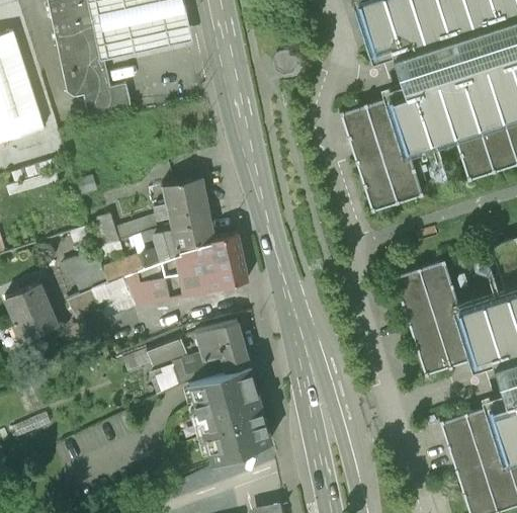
[(0,0),(0,10),(17,5),(15,0),(0,0)]
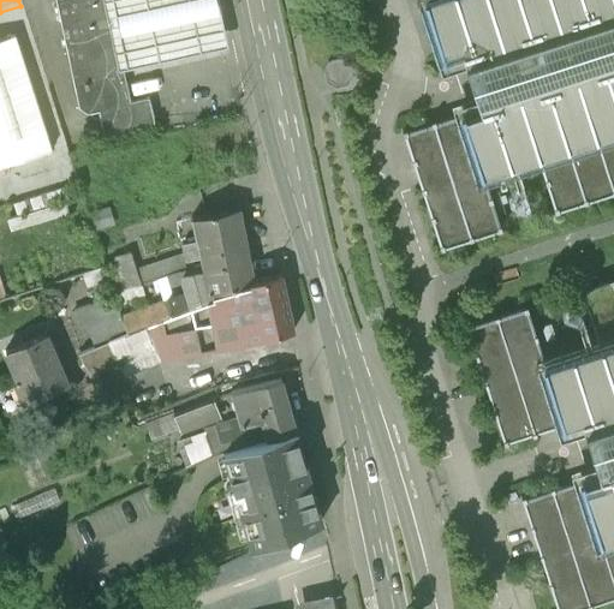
[(55,0),(79,109),(89,115),(100,113),(103,136),(153,125),(148,101),(130,105),(123,70),(127,67),(112,0),(55,0)]
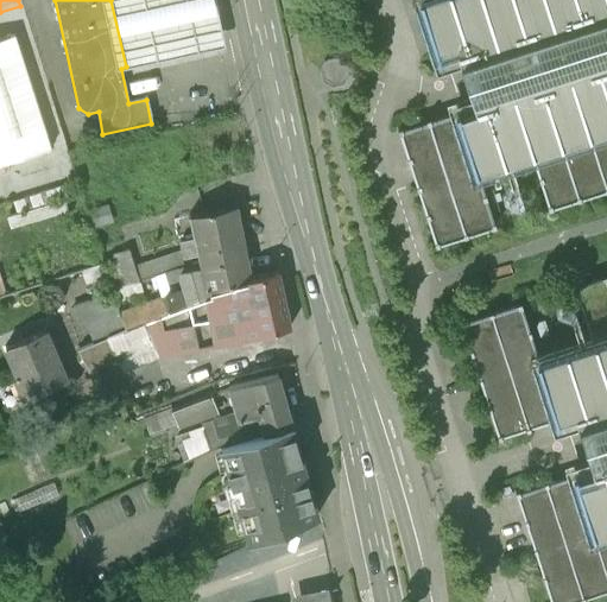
[(212,0),(111,0),(126,67),(222,45),(212,0)]
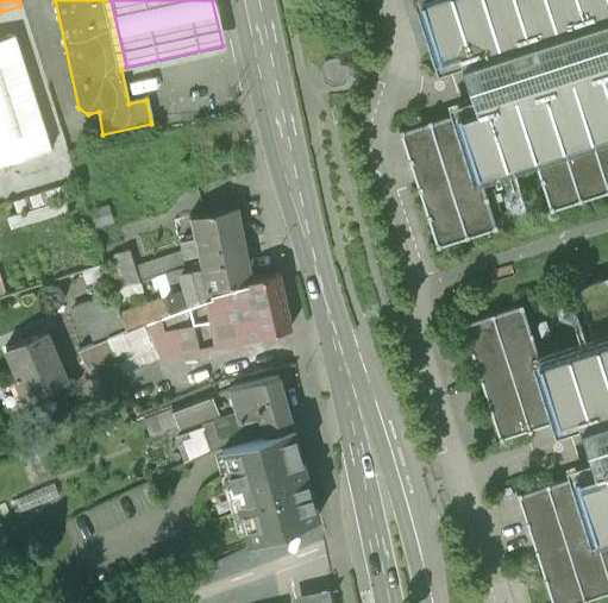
[(607,0),(419,0),(439,60),(461,52),(471,86),(477,105),(399,130),(437,247),(497,227),(478,171),(532,154),(550,211),(607,190),(607,0)]
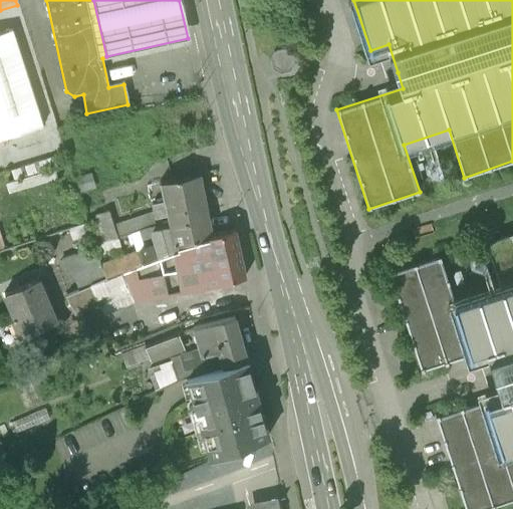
[(13,31),(0,34),(0,142),(44,129),(13,31)]
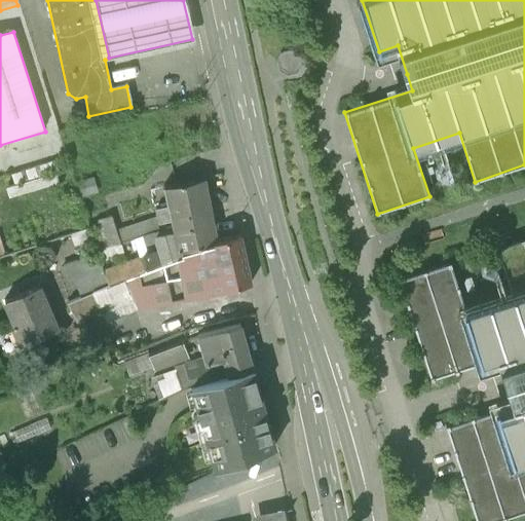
[(203,183),(164,191),(169,212),(162,214),(164,225),(172,224),(174,231),(175,236),(213,228),(203,183)]
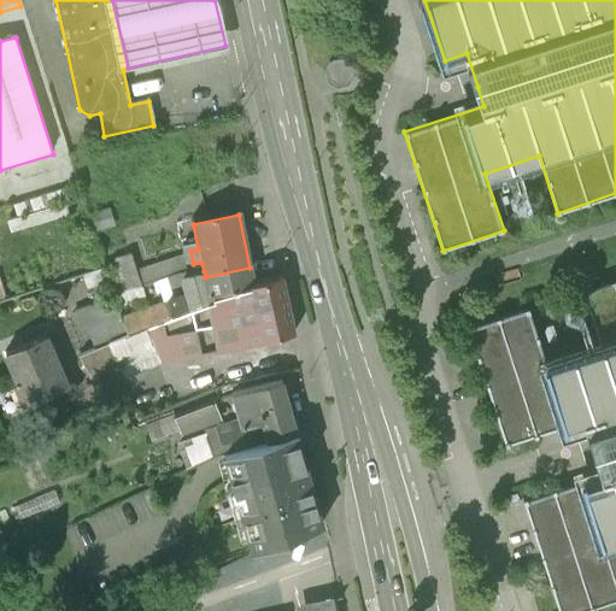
[(133,259),(116,264),(121,287),(116,288),(117,292),(122,291),(123,298),(141,293),(133,259)]
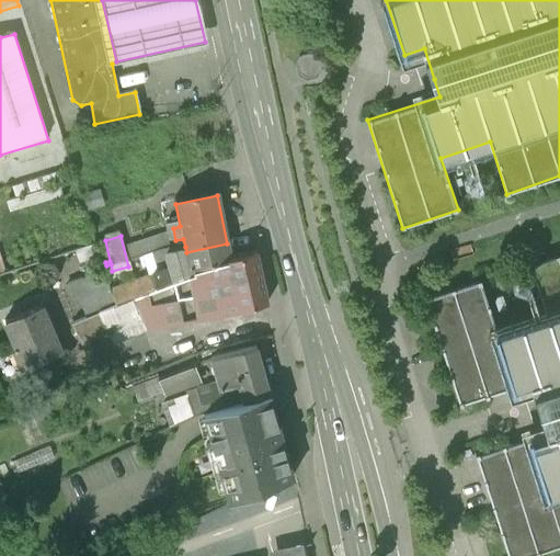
[(185,247),(178,247),(179,256),(167,258),(171,273),(173,285),(174,286),(194,278),(192,274),(227,262),(227,263),(230,262),(227,244),(186,252),(185,247)]
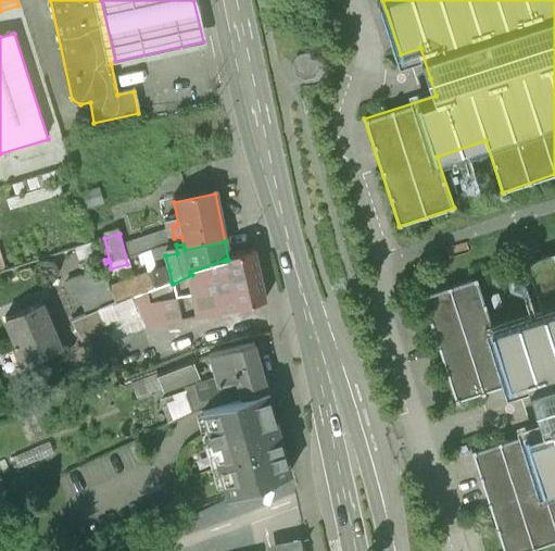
[(95,247),(74,254),(78,264),(86,261),(89,270),(92,268),(95,276),(102,273),(95,247)]
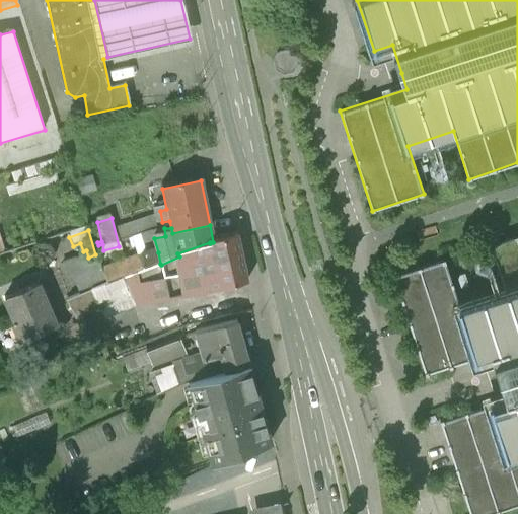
[(210,242),(177,253),(179,257),(161,265),(160,264),(140,272),(146,283),(148,282),(157,301),(160,305),(249,283),(239,236),(214,241),(213,242),(210,243),(210,242)]
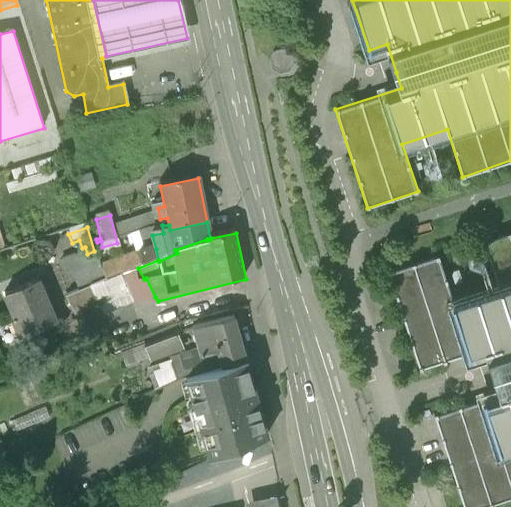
[(510,234),(507,235),(507,236),(487,242),(486,242),(483,243),(484,247),(485,246),(491,266),(491,267),(492,270),(493,270),(497,284),(499,292),(479,298),(478,297),(475,298),(475,300),(455,306),(454,305),(447,285),(448,285),(447,281),(446,281),(440,261),(439,257),(436,258),(436,259),(415,265),(412,266),(391,273),(391,272),(388,273),(389,277),(390,277),(396,297),(397,301),(404,321),(403,321),(405,325),(411,345),(412,349),(413,348),(419,369),(420,372),(423,371),(422,369),(443,362),(444,365),(447,364),(446,361),(467,355),(467,357),(471,356),(470,354),(483,349),(484,352),(486,351),(494,374),(500,395),(498,395),(499,398),(486,402),(485,400),(482,401),(482,403),(462,410),(461,408),(458,409),(458,410),(438,417),(437,415),(434,416),(435,420),(437,419),(443,440),(442,440),(443,444),(444,443),(451,463),(449,464),(451,468),(451,467),(458,487),(457,488),(458,491),(459,491),(463,506),(493,506),(510,499),(510,234)]
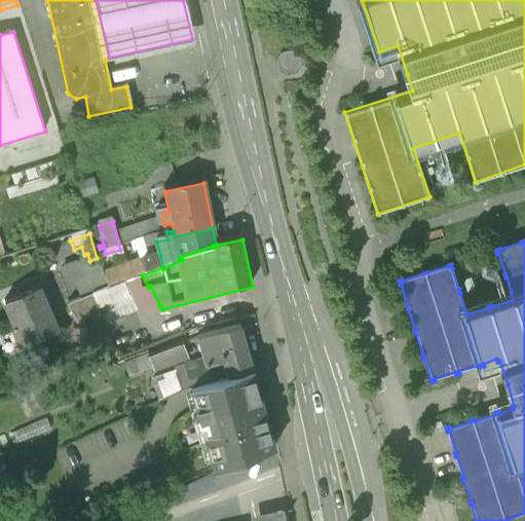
[(160,256),(103,276),(108,289),(122,283),(142,275),(162,267),(160,256)]
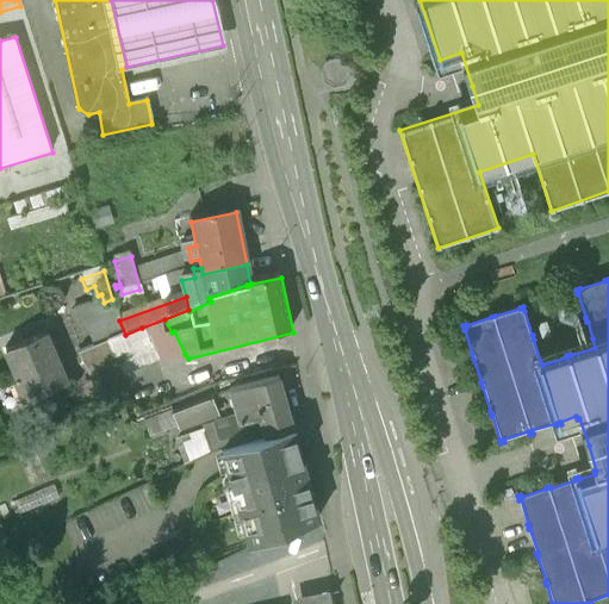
[(104,303),(73,315),(79,330),(87,327),(95,348),(124,335),(125,335),(119,321),(112,299),(104,303)]
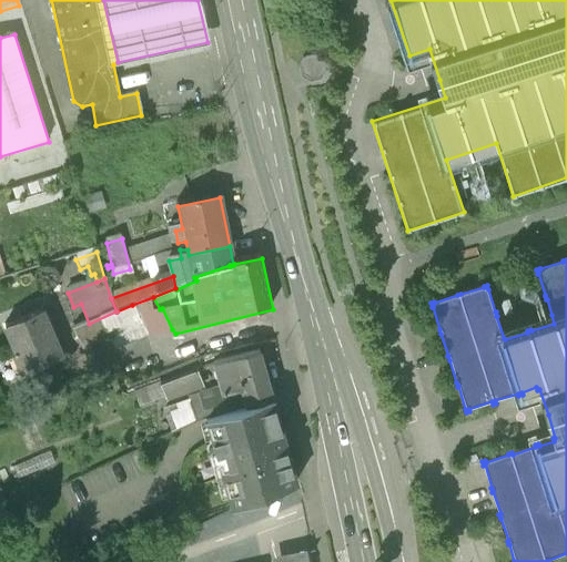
[(153,297),(132,305),(148,339),(172,329),(162,308),(160,309),(153,297)]
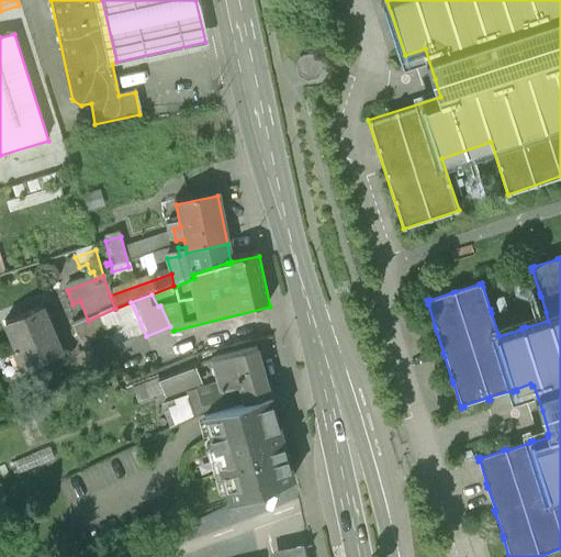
[(115,309),(114,309),(88,321),(74,327),(78,341),(101,332),(111,351),(146,336),(131,302),(115,309)]
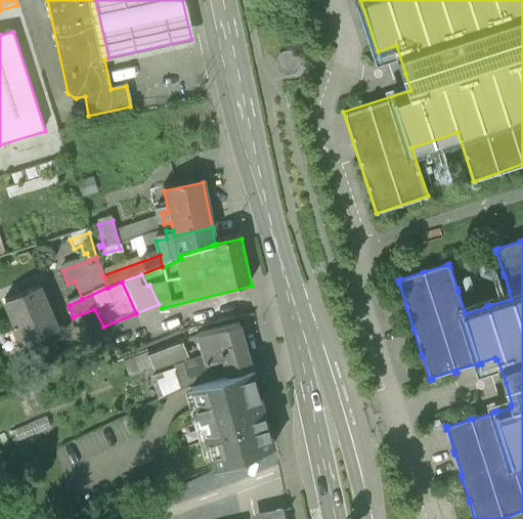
[(40,290),(6,305),(17,331),(0,338),(7,355),(57,333),(40,290)]
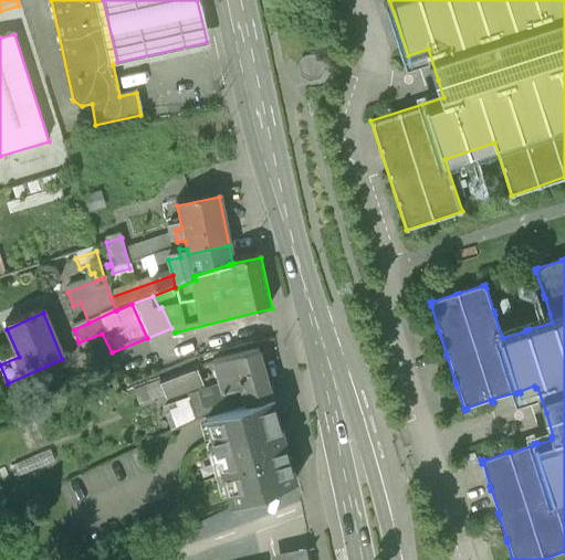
[(260,351),(215,366),(222,390),(212,392),(213,399),(202,402),(209,421),(273,400),(260,351)]
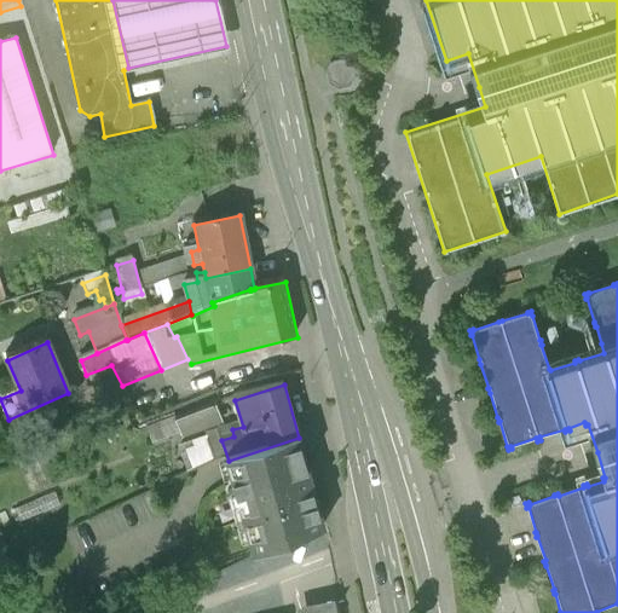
[(218,408),(177,423),(184,440),(224,424),(218,408)]
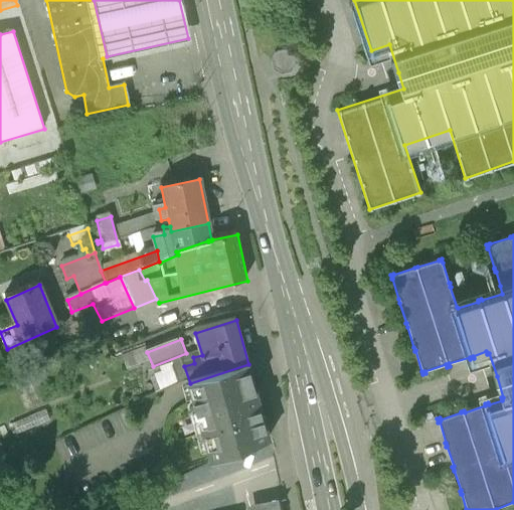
[(190,383),(187,383),(192,398),(196,411),(189,413),(194,427),(199,426),(211,463),(272,441),(261,405),(263,404),(259,393),(252,379),(248,364),(190,383)]
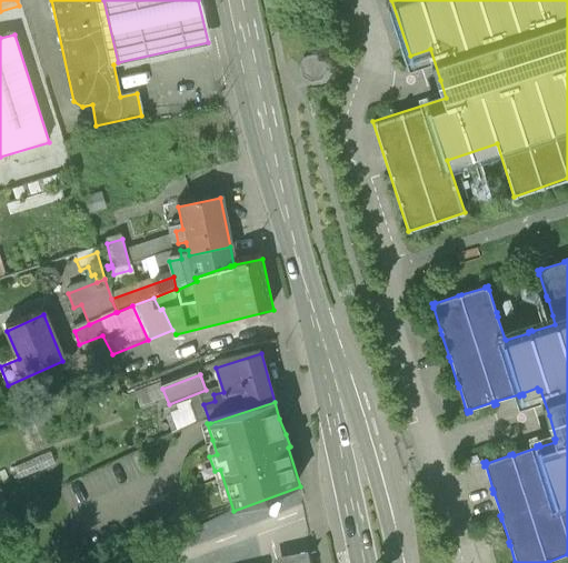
[(178,531),(183,549),(243,531),(238,513),(178,531)]
